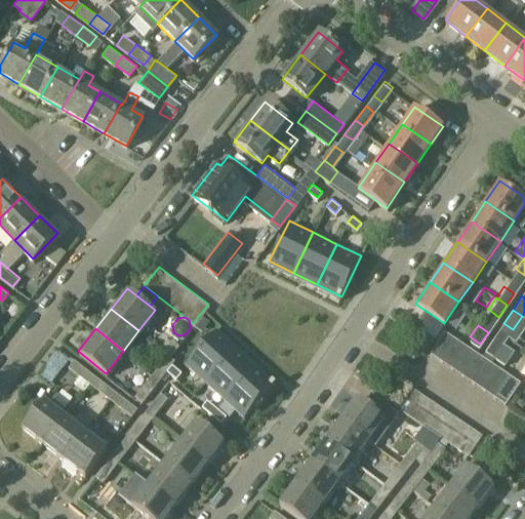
[(215,328),(186,361),(205,380),(236,347),(215,328)]
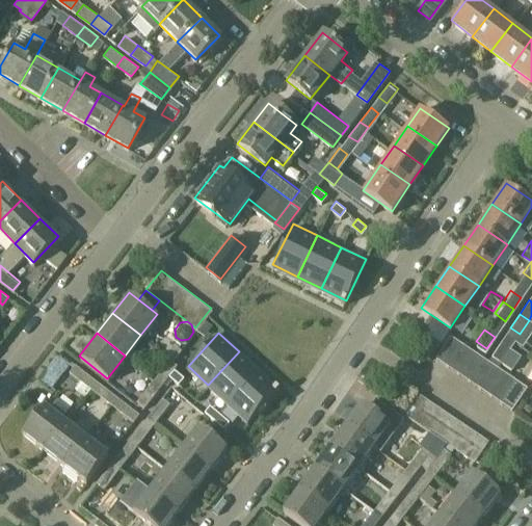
[(511,406),(523,390),(526,386),(498,367),(487,361),(449,335),(434,357),(511,406)]
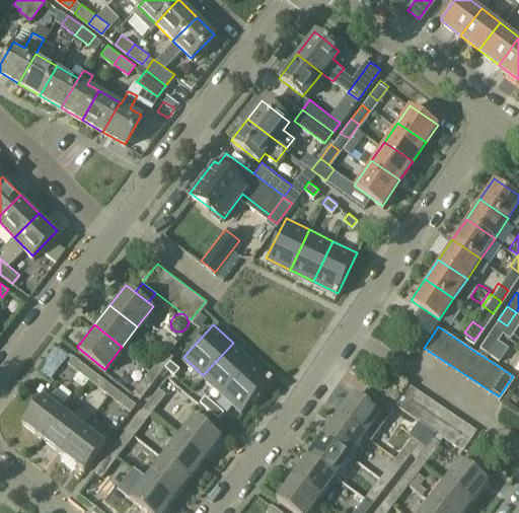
[(490,351),(499,338),(490,332),(480,345),(490,351)]
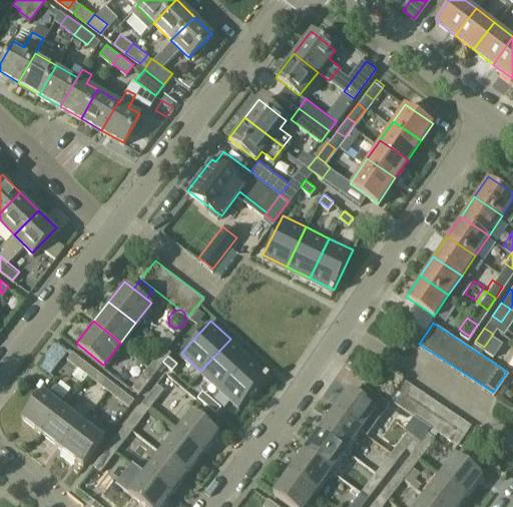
[(167,347),(173,337),(167,333),(160,342),(163,345),(167,347)]
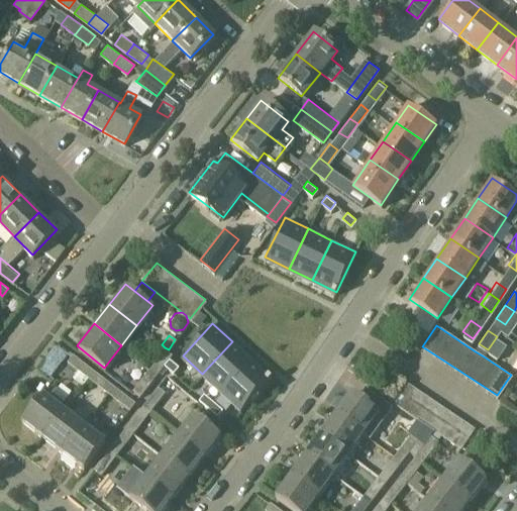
[(58,340),(37,365),(49,374),(70,349),(58,340)]
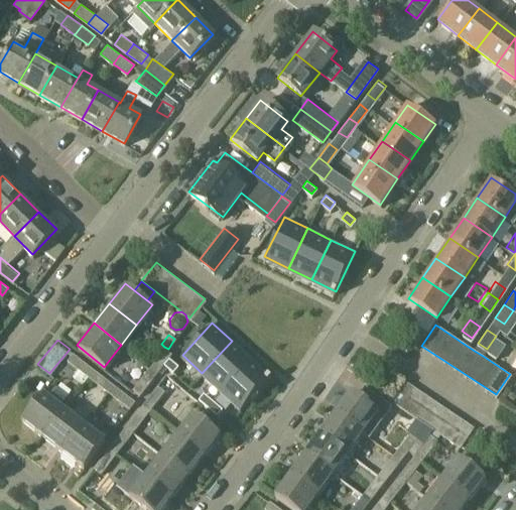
[(232,341),(202,373),(221,391),(251,358),(232,341)]
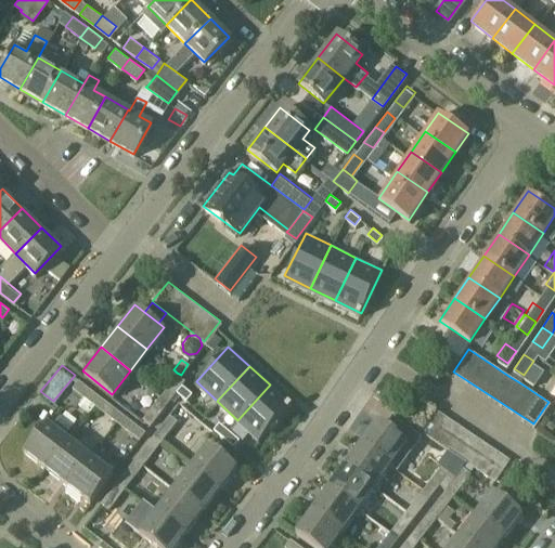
[(514,368),(508,376),(519,382),(524,375),(514,368)]
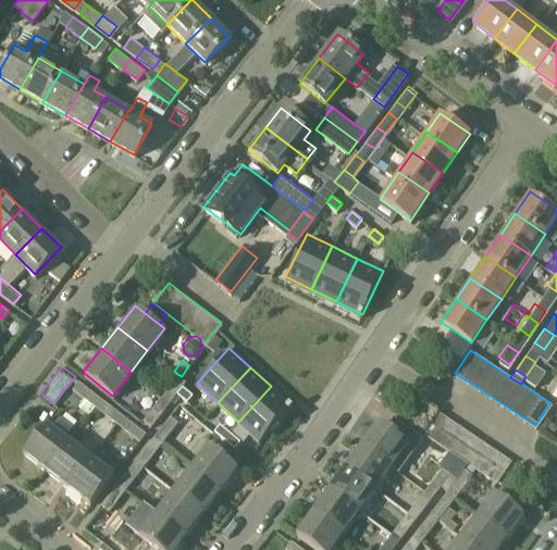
[(160,395),(169,401),(176,390),(185,379),(182,376),(177,374),(160,395)]
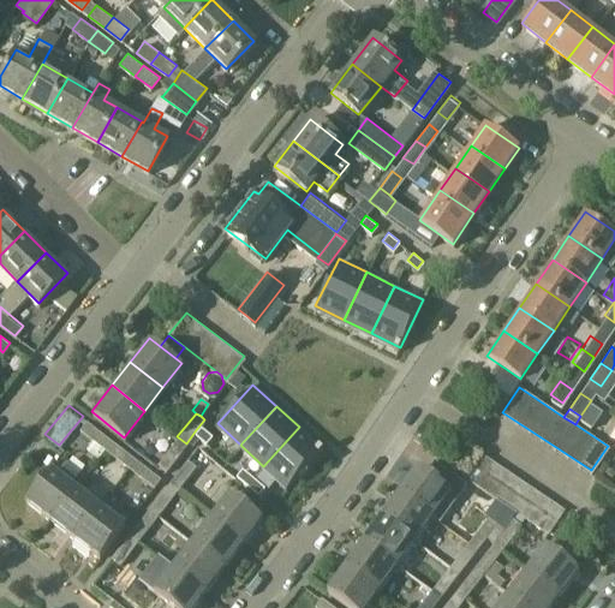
[(103,446),(111,437),(88,419),(81,429),(91,437),(103,446)]
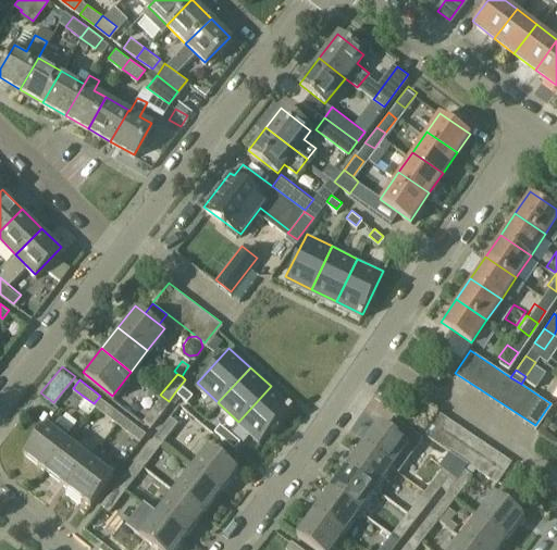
[(182,384),(176,390),(186,399),(192,392),(182,384)]
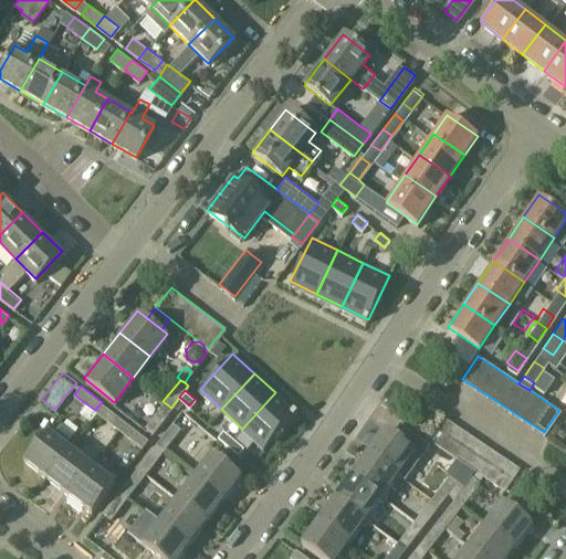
[(275,392),(242,429),(263,447),(296,412),(275,392)]
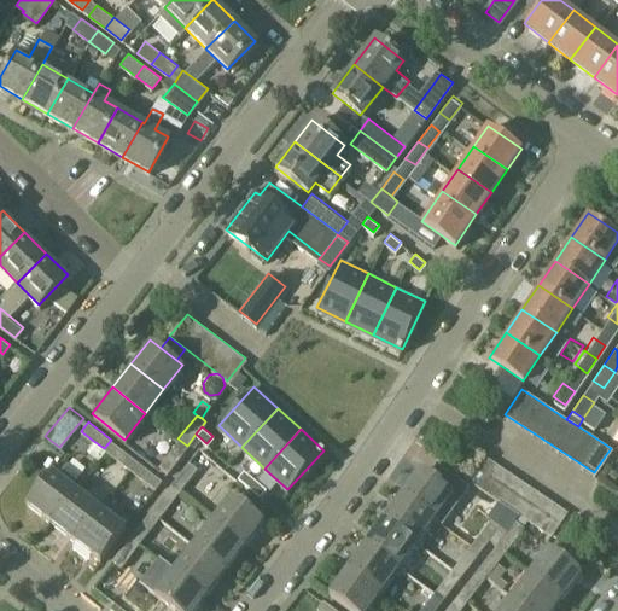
[(92,440),(86,447),(98,455),(104,448),(92,440)]
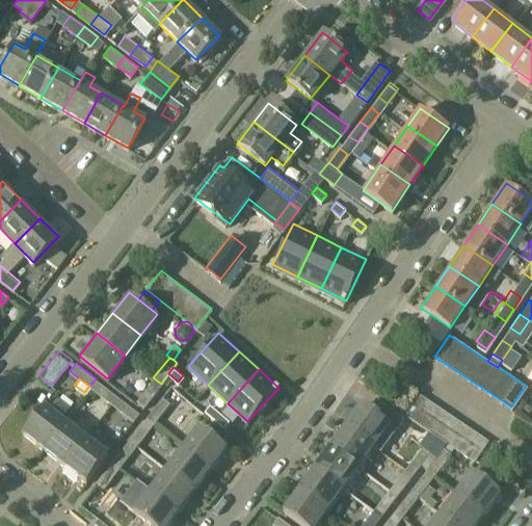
[(110,402),(116,394),(96,378),(89,386),(110,402)]
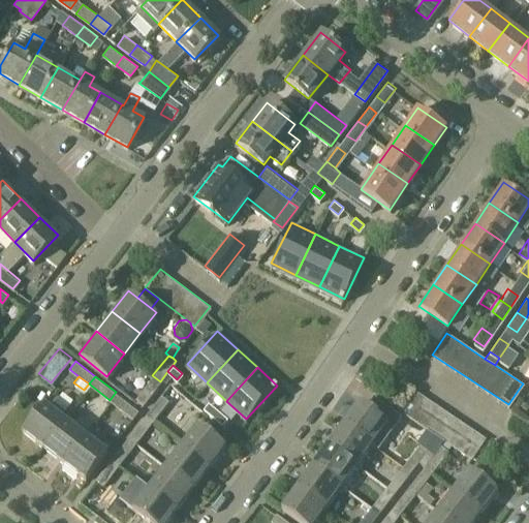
[(144,404),(157,386),(150,379),(135,397),(144,404)]
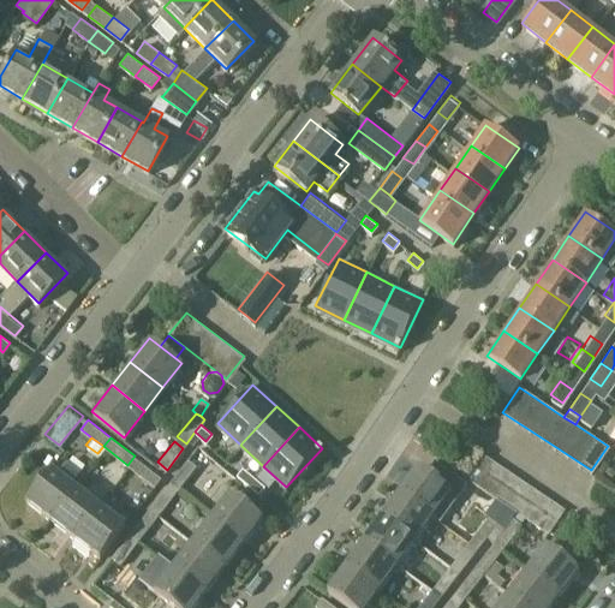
[(493,458),(481,449),(464,474),(476,482),(493,458)]
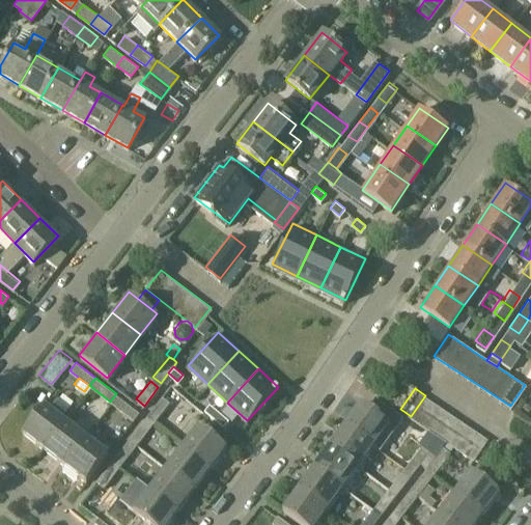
[(116,393),(110,402),(132,418),(138,410),(116,393)]
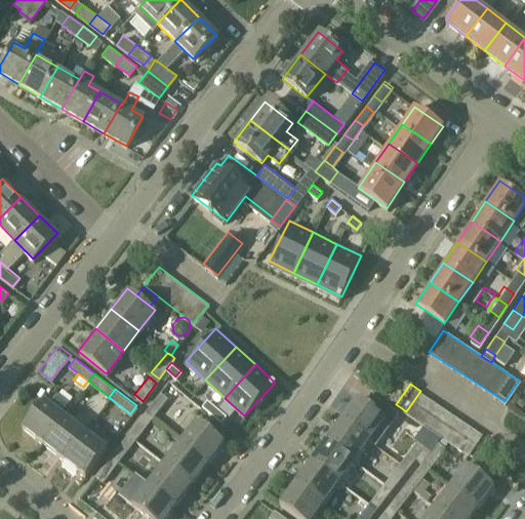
[(149,404),(156,410),(167,395),(160,389),(149,404)]
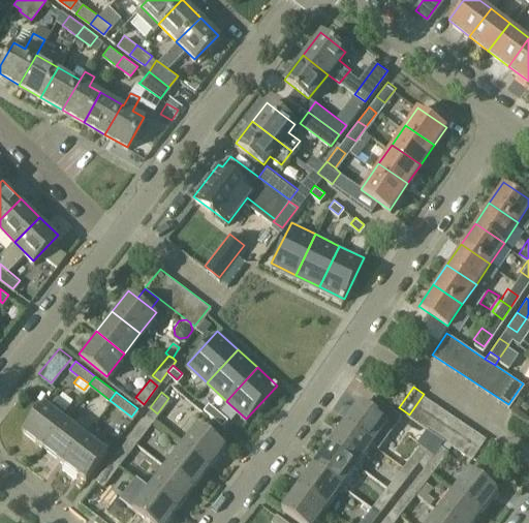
[(433,400),(424,394),(409,414),(419,421),(433,400)]
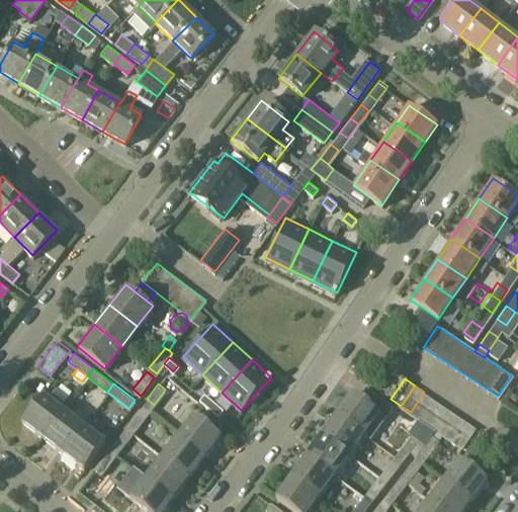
[(335,412),(363,432),(378,411),(351,390),(335,412)]
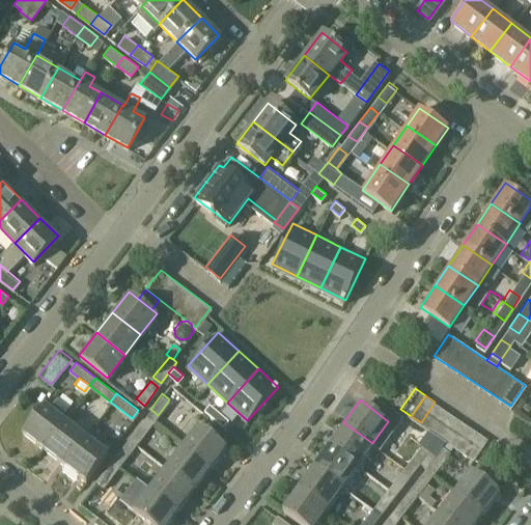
[(43,446),(64,418),(43,402),(21,430),(43,446)]
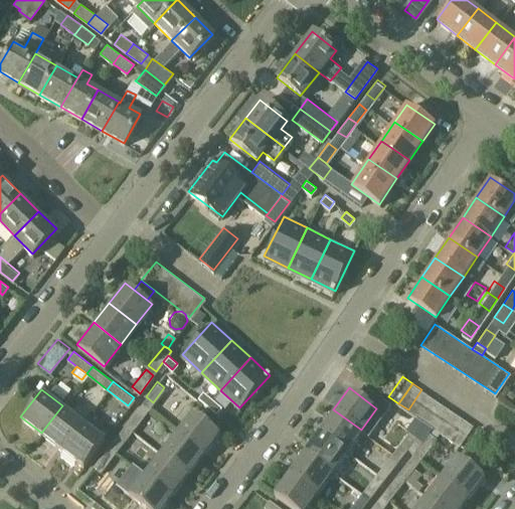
[(203,389),(197,396),(207,404),(212,398),(203,389)]
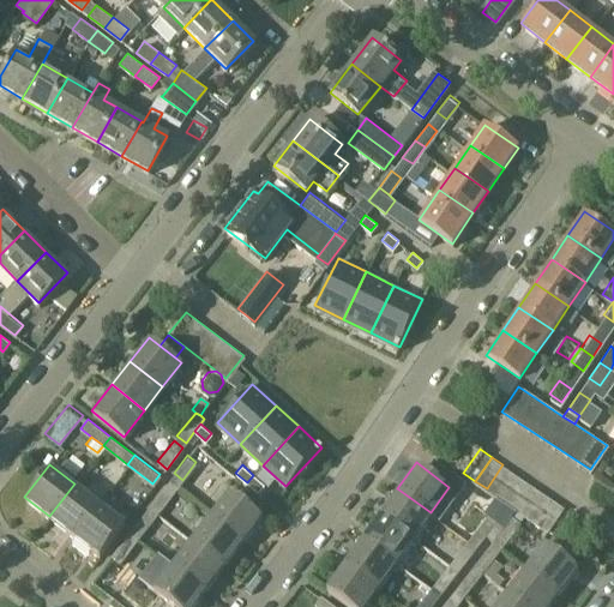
[(515,473),(503,464),(487,488),(498,497),(515,473)]
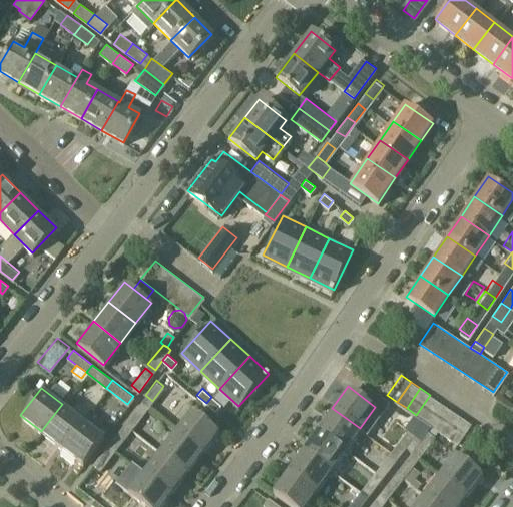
[(439,401),(430,395),(416,415),(426,422),(439,401)]
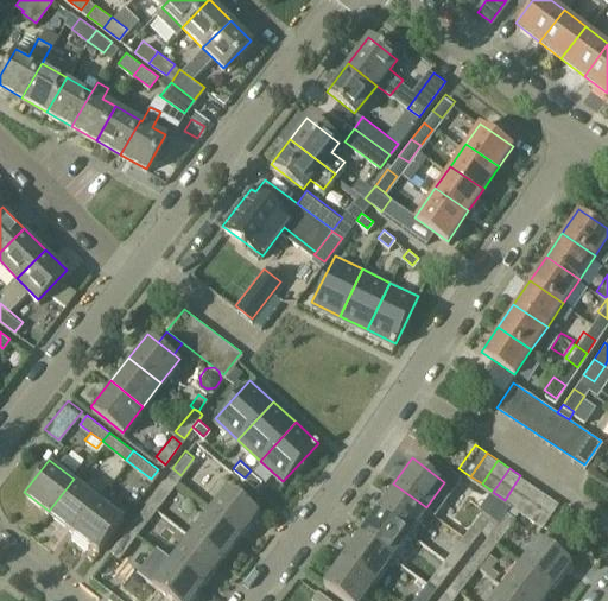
[(251,470),(245,478),(255,486),(261,479),(251,470)]
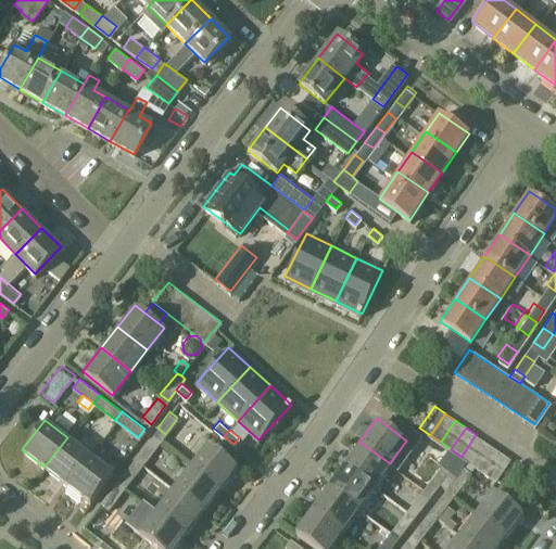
[(485,442),(476,434),(462,457),(471,463),(485,442)]
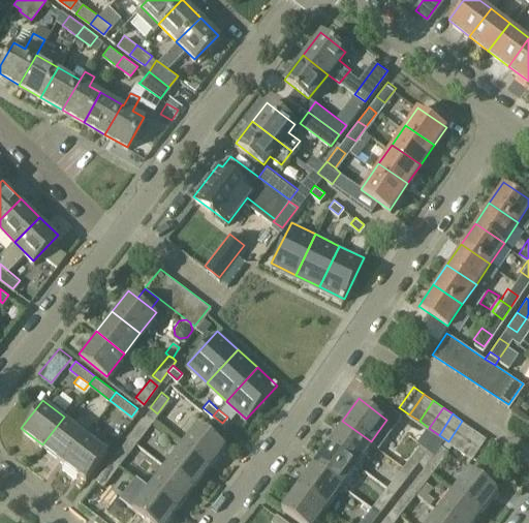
[(63,461),(85,433),(64,417),(42,444),(63,461)]
